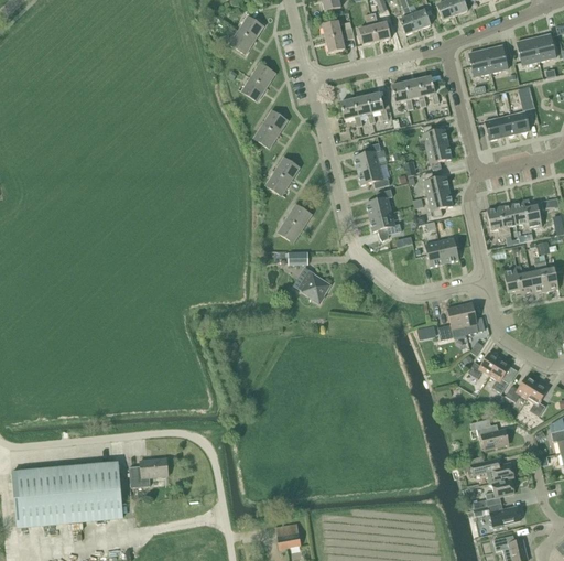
[(322,0),(324,10),(340,6),(339,0),(322,0)]
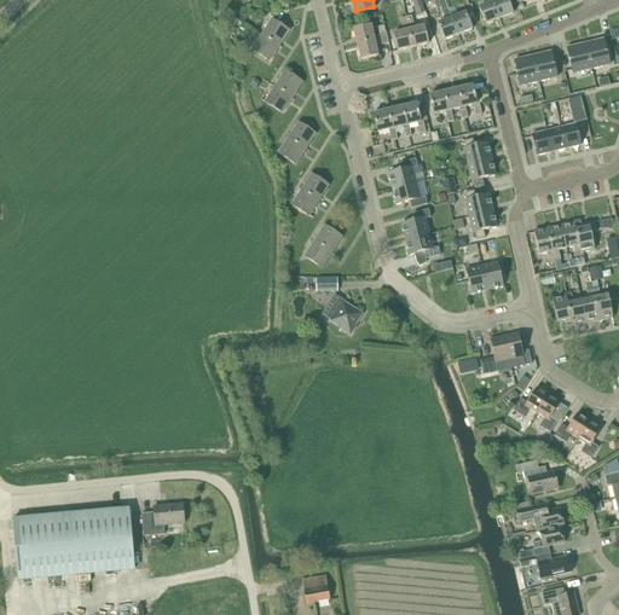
[(414,0),(418,12),(426,9),(421,0),(414,0)]
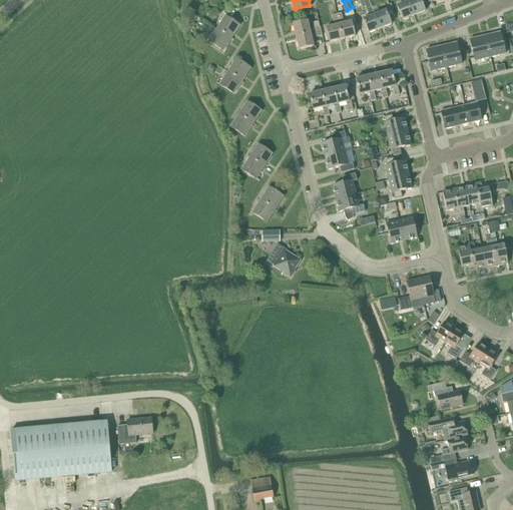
[(375,12),(369,0),(364,0),(370,14),(363,17),(369,31),(380,26),(375,12)]
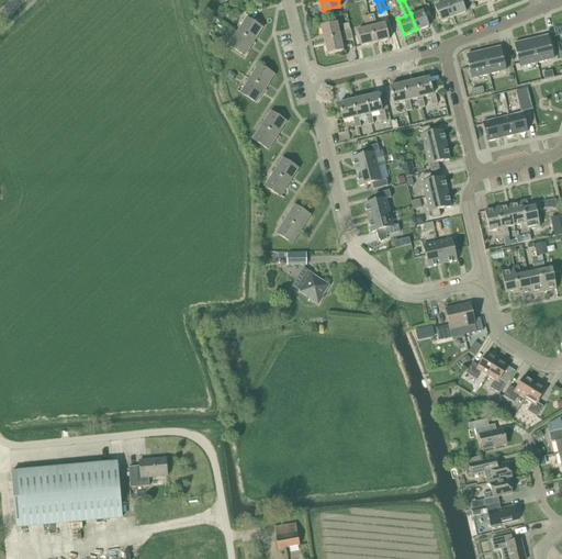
[(416,11),(411,0),(404,0),(411,13),(416,29),(428,24),(423,9),(416,11)]
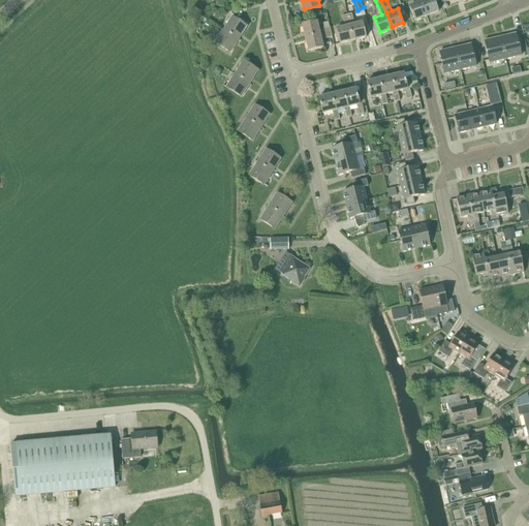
[(427,13),(421,0),(418,0),(409,4),(415,19),(427,13)]
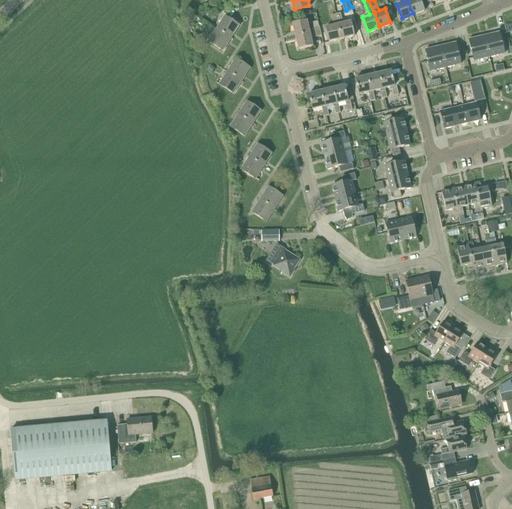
[(424,9),(420,0),(407,0),(413,13),(424,9)]
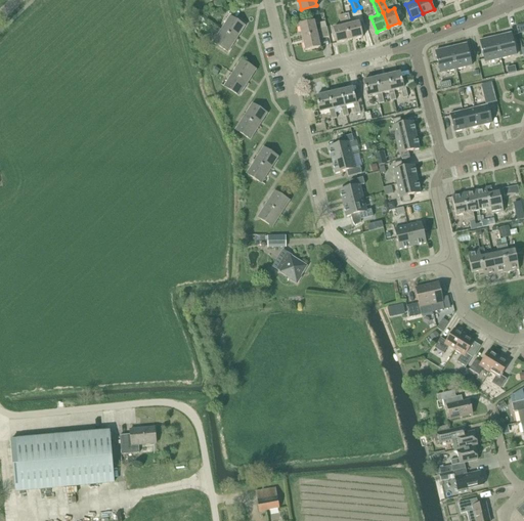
[(344,12),(350,38),(362,35),(359,20),(350,23),(349,18),(350,18),(348,11),(344,12)]
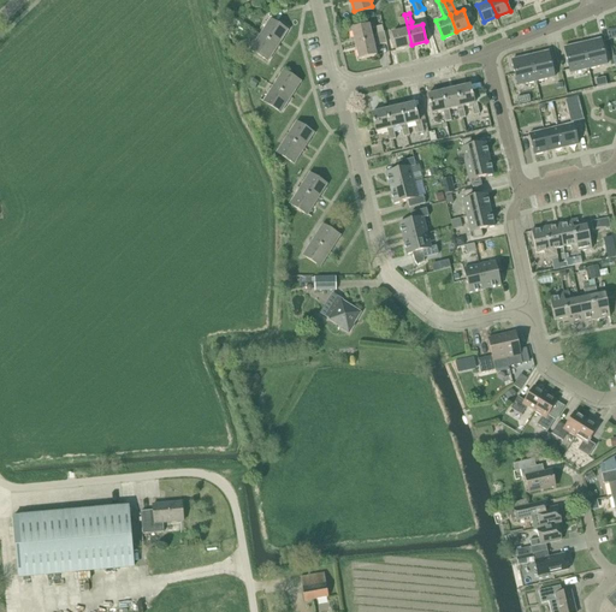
[(402,24),(403,29),(392,31),(396,48),(412,45),(404,15),(398,16),(401,24),(402,24)]
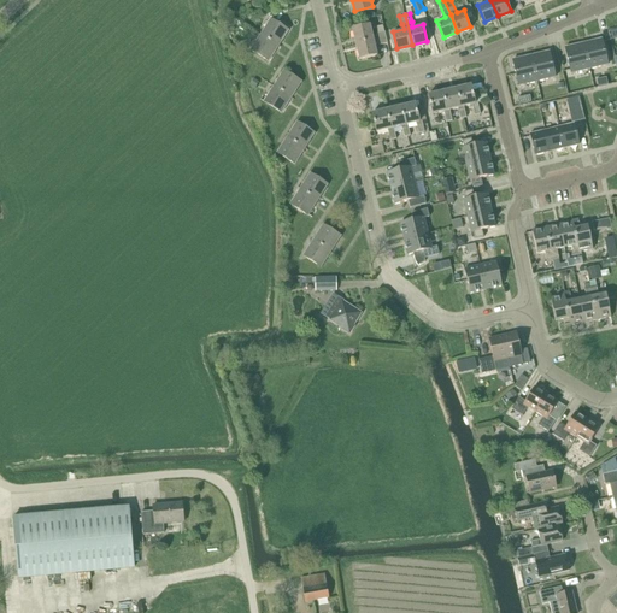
[(288,28),(270,17),(260,33),(278,43),(288,28)]
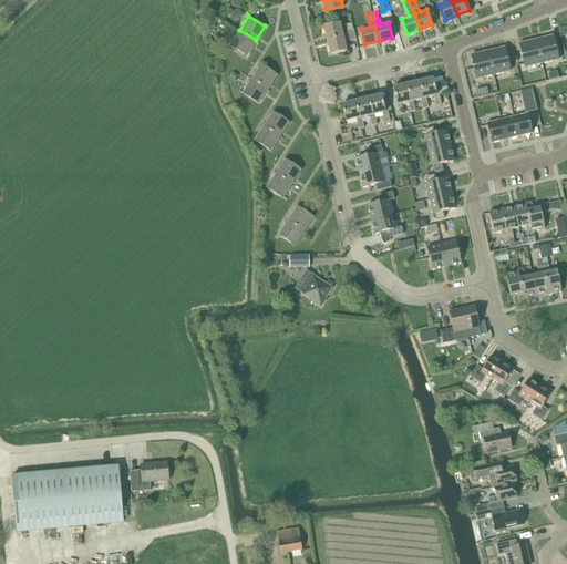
[(340,21),(323,24),(327,39),(354,32),(353,27),(353,28),(352,21),(346,23),(347,29),(347,31),(342,31),(340,21)]
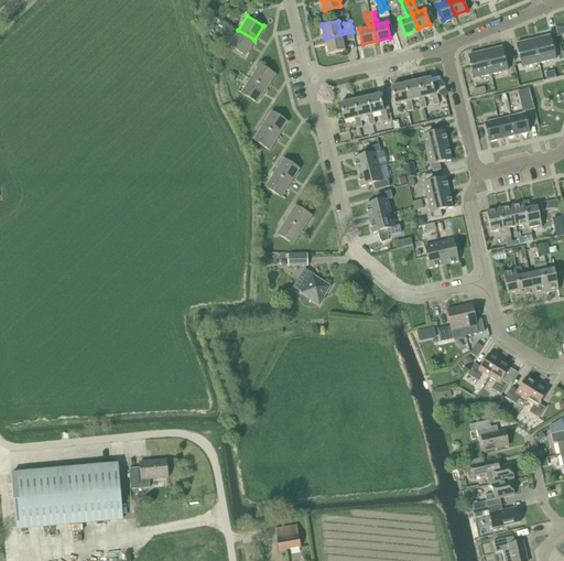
[(255,40),(238,30),(229,43),(246,53),(255,40)]
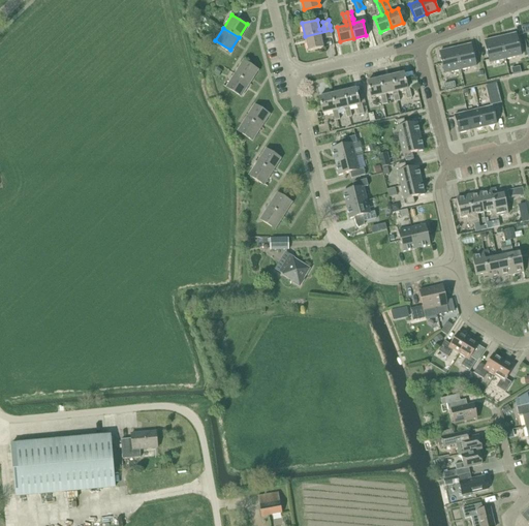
[(331,30),(305,36),(308,49),(323,45),(321,36),(325,35),(325,37),(333,35),(331,30)]
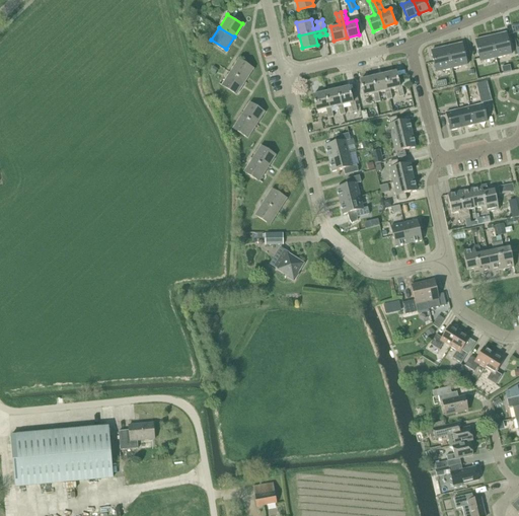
[(506,30),(491,34),(496,56),(511,53),(506,30)]
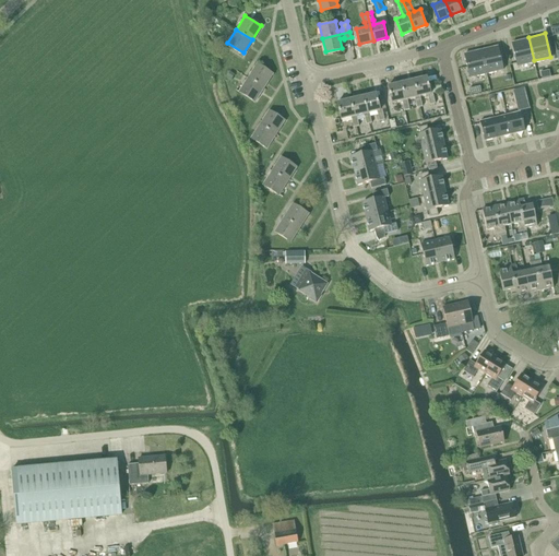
[(528,37),(512,42),(518,64),(534,60),(528,37)]
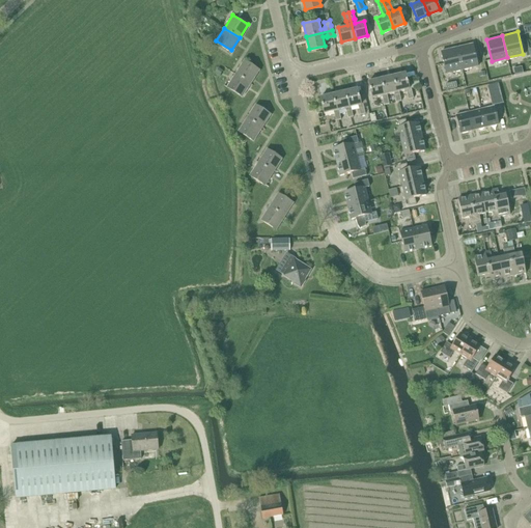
[(473,43),(457,46),(463,68),(478,64),(473,43)]
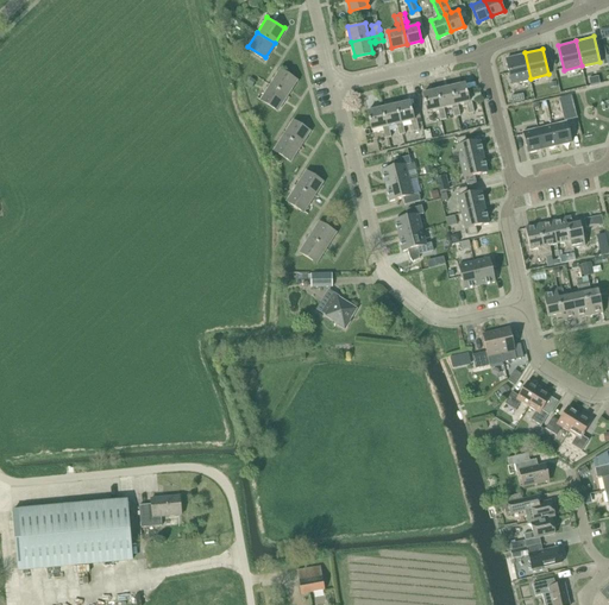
[(525,52),(506,57),(512,82),(531,79),(525,52)]
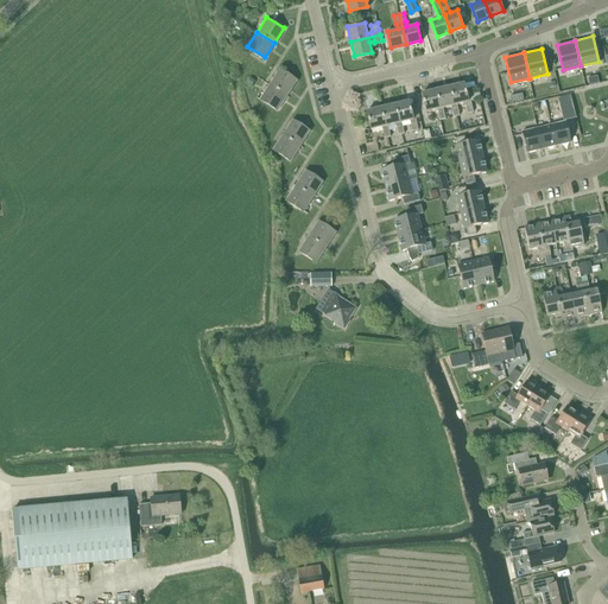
[(297,78),(279,68),(270,82),(287,93),(297,78)]
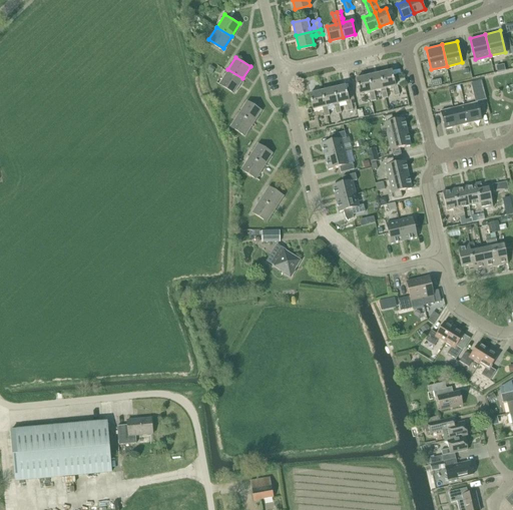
[(386,87),(393,85),(395,94),(399,93),(397,84),(406,82),(404,75),(397,77),(396,71),(393,72),(392,68),(380,71),(383,87),(386,87)]
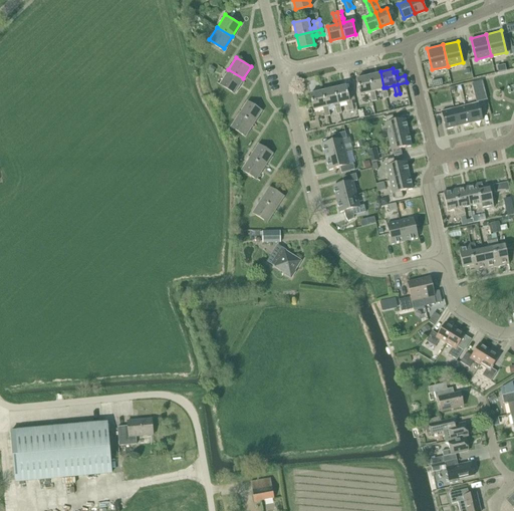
[(228,69),(220,82),(234,91),(243,78),(228,69)]
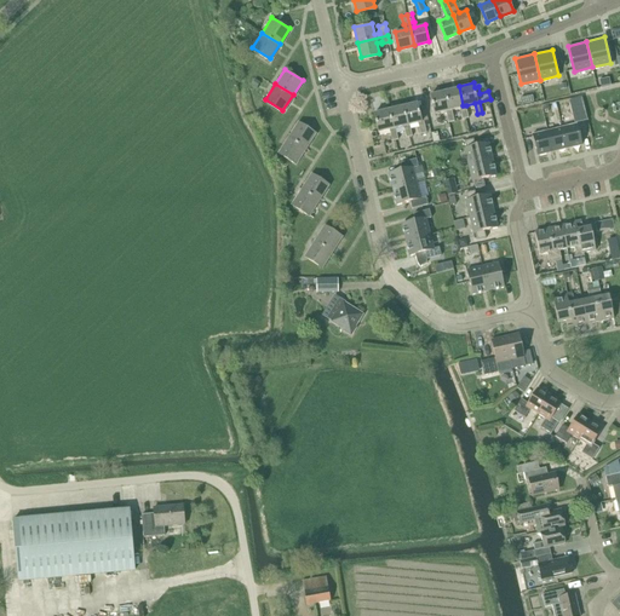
[(463,116),(469,115),(466,105),(463,105),(459,86),(445,90),(449,109),(452,108),(460,107),(463,116)]
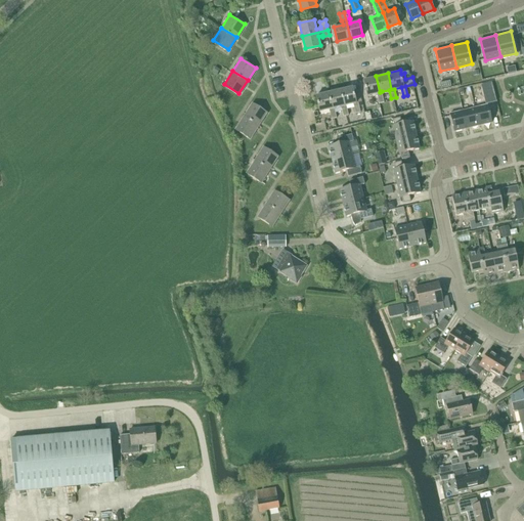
[(377,92),(379,101),(384,100),(382,91),(380,92),(376,76),(363,79),(367,94),(377,92)]
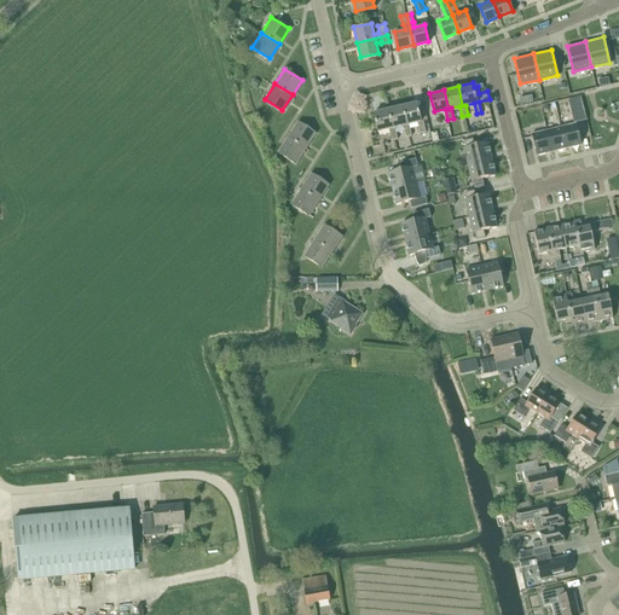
[(573,120),(586,117),(580,94),(568,98),(573,120)]
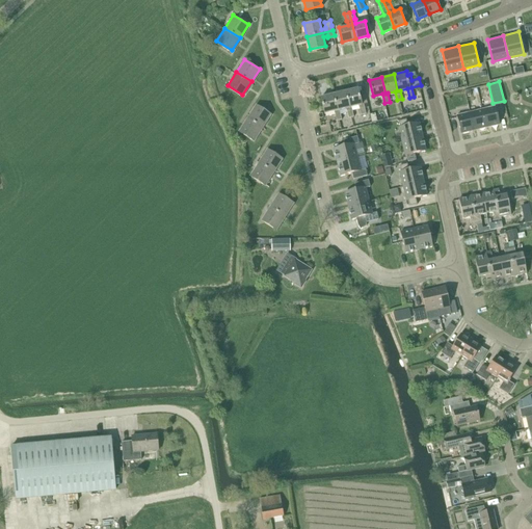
[(351,105),(358,104),(361,113),(366,112),(365,106),(369,105),(365,88),(358,89),(357,86),(345,89),(349,106),(351,105)]
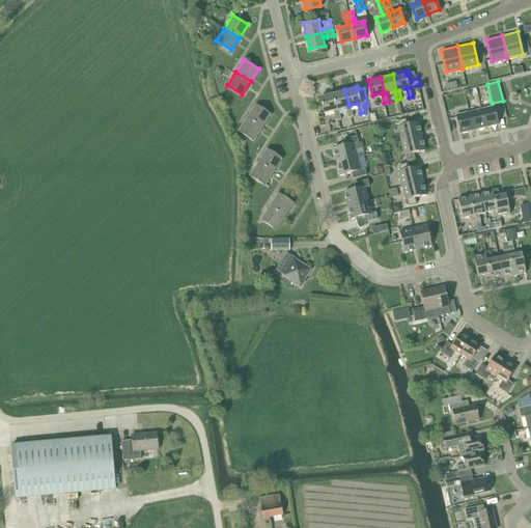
[(339,108),(345,107),(347,116),(353,114),(351,105),(348,106),(344,89),(333,92),(336,109),(339,108)]
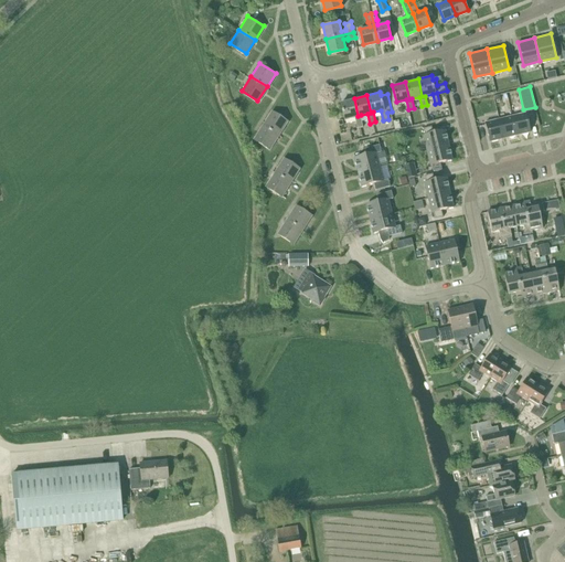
[(341,102),(344,119),(355,116),(358,126),(363,125),(361,115),(358,116),(354,98),(341,102)]
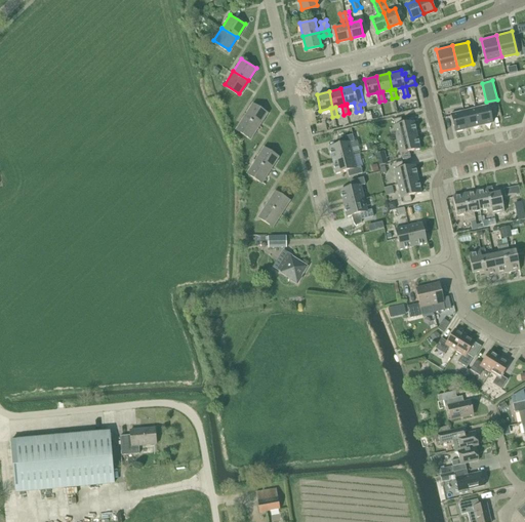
[(268,111),(252,102),(244,115),(259,124),(268,111)]
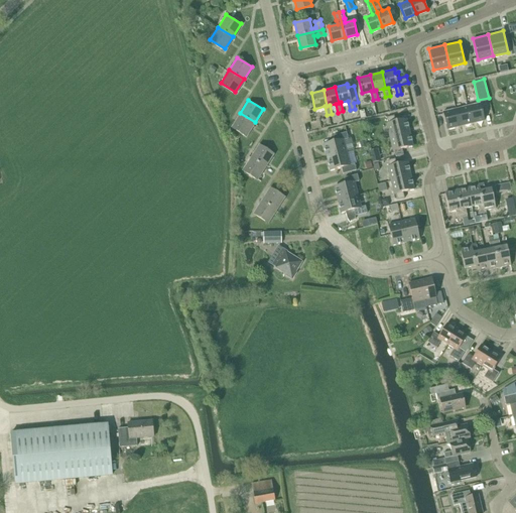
[(480,102),(468,105),(472,122),(484,119),(480,102)]
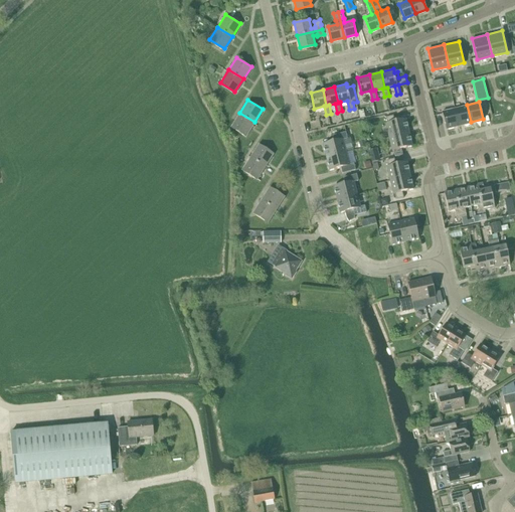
[(467,105),(455,107),(459,125),(471,122),(467,105)]
